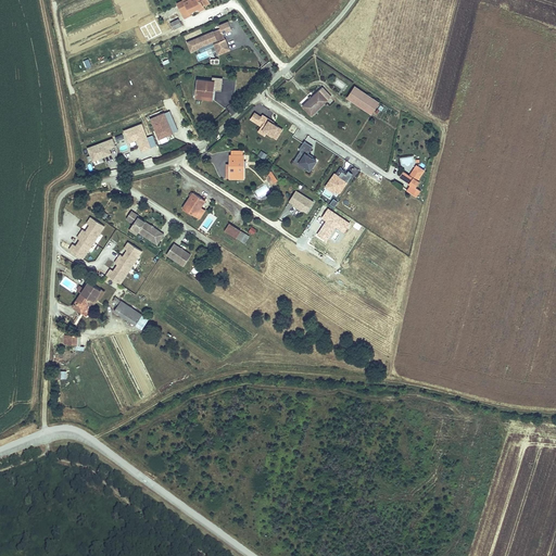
[(203,2),(206,0),(185,0),(186,2),(179,5),(185,15),(191,12),(190,10),(198,5),(203,2)]
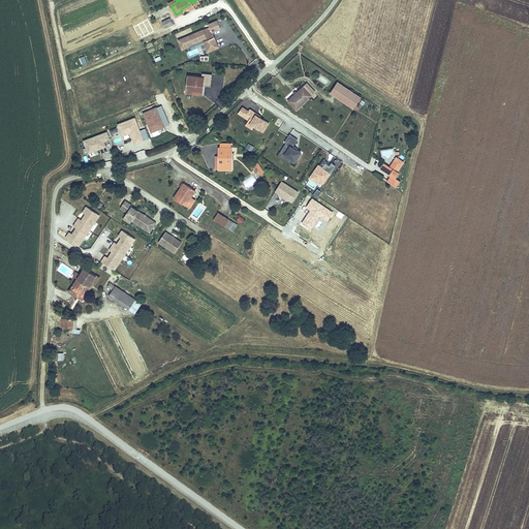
[(162,23),(159,25),(160,28),(173,22),(167,12),(159,17),(162,23)]
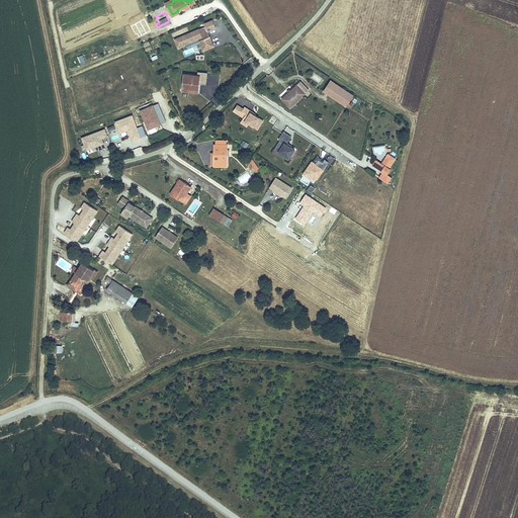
[(207,36),(206,33),(209,32),(208,30),(217,26),(213,18),(204,22),(205,25),(175,38),(179,48),(186,45),(186,44),(202,35),(203,38),(200,39),(204,50),(214,45),(210,35),(207,36)]
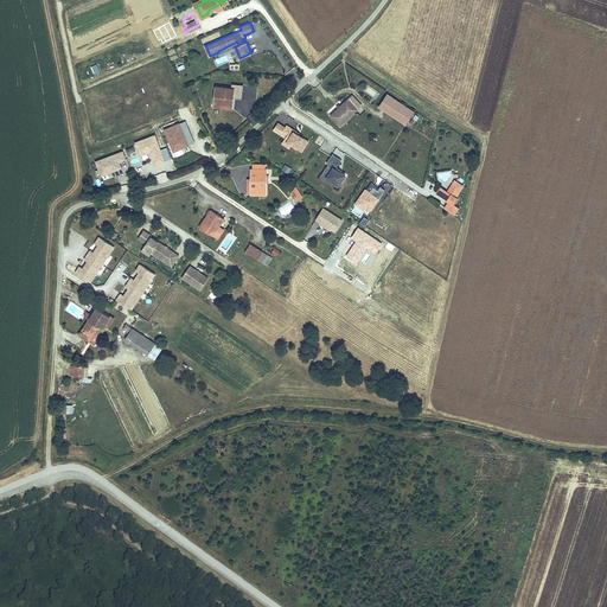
[(151,30),(140,34),(142,39),(153,36),(151,30)]
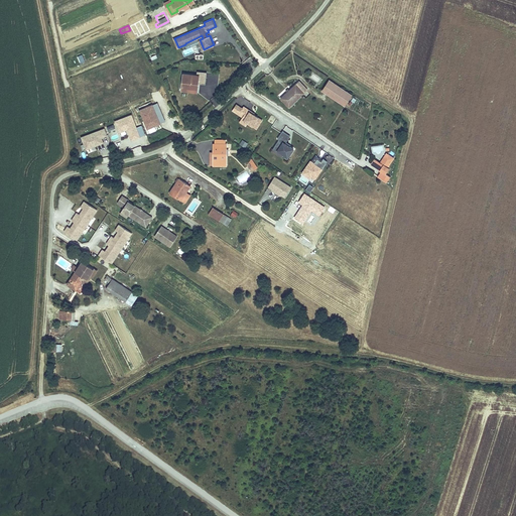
[(204,84),(205,72),(195,71),(195,73),(181,72),(179,87),(182,87),(197,88),(197,83),(204,84)]
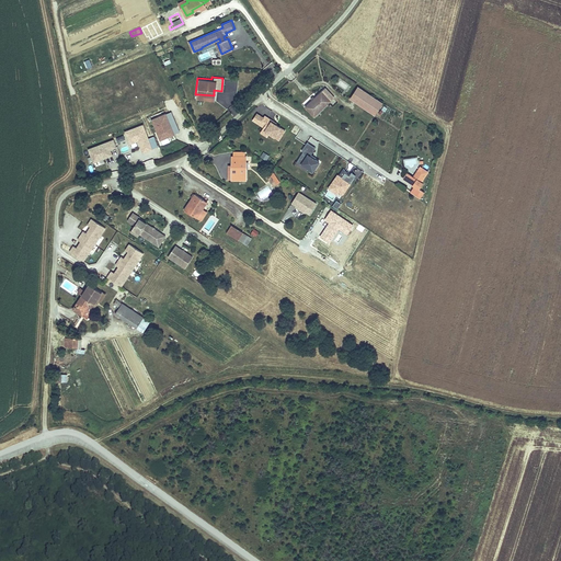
[(382,103),(358,87),(351,98),(375,114),(382,103)]
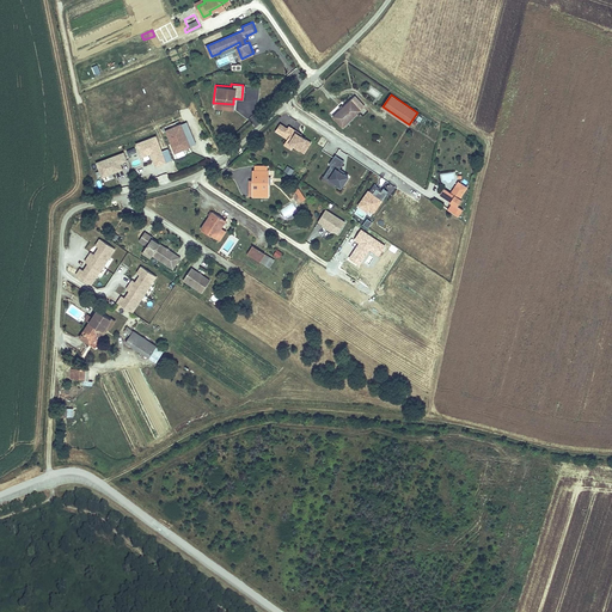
[(341,126),(361,108),(353,97),(332,116),(341,126)]
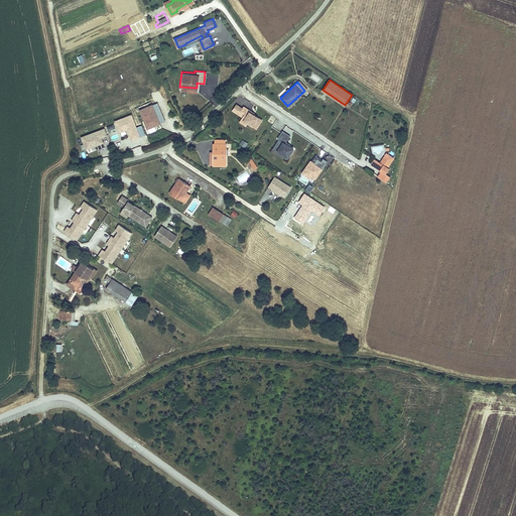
[(244,106),(243,108),(236,104),(232,110),(243,117),(240,122),(246,126),(248,123),(257,129),(263,120),(254,114),(254,113),(244,106)]
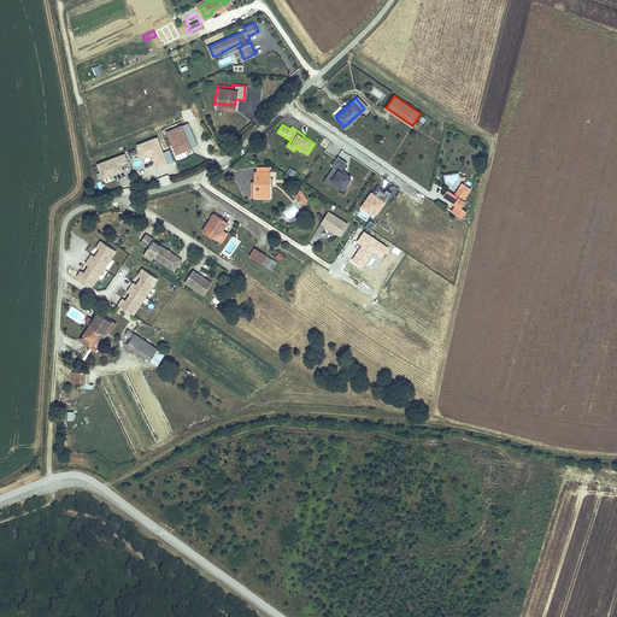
[(183,127),(178,129),(186,145),(192,142),(187,133),(183,127)]
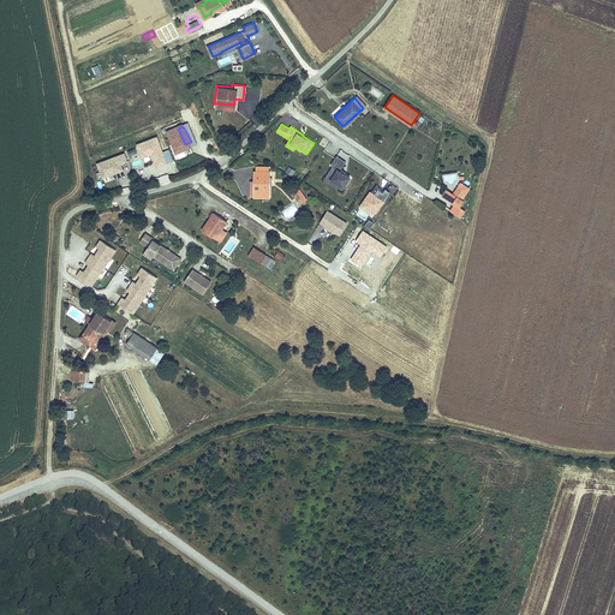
[(185,144),(178,129),(171,132),(149,143),(156,157),(185,144)]
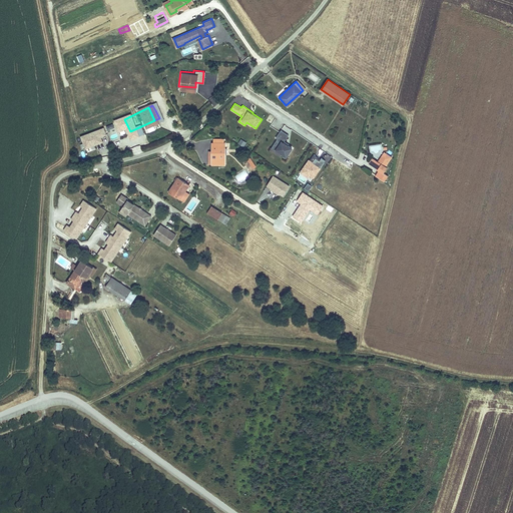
[(80,136),(85,148),(103,142),(101,137),(106,135),(103,127),(98,129),(80,136)]
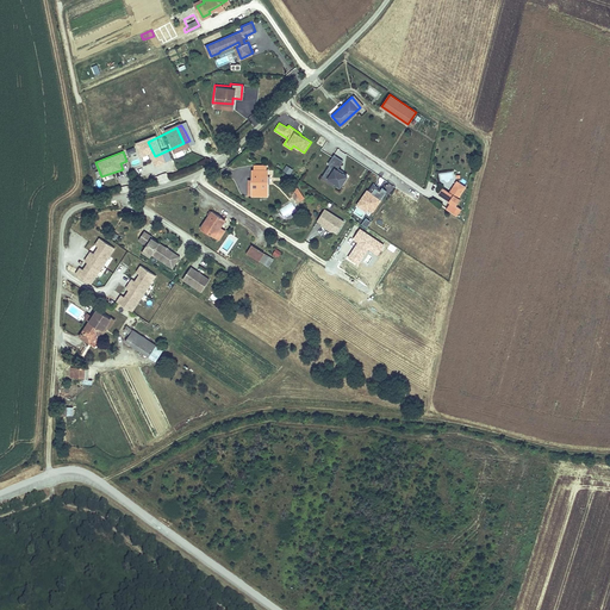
[(347,176),(337,169),(343,161),(334,155),(328,165),(329,166),(322,176),(328,180),(329,179),(341,186),(347,176)]
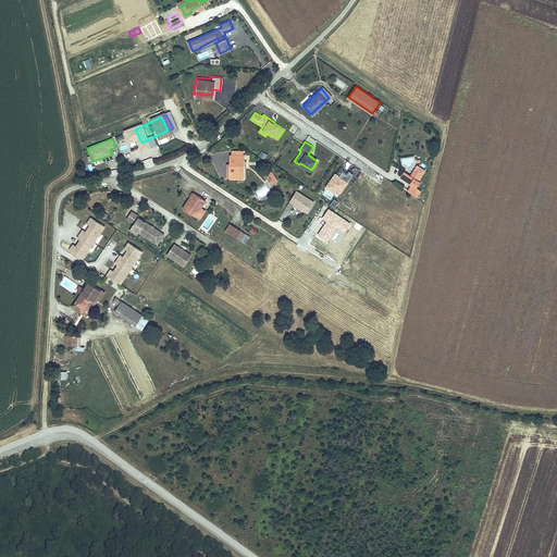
[(264,159),(268,155),(262,150),(259,156),(264,159)]
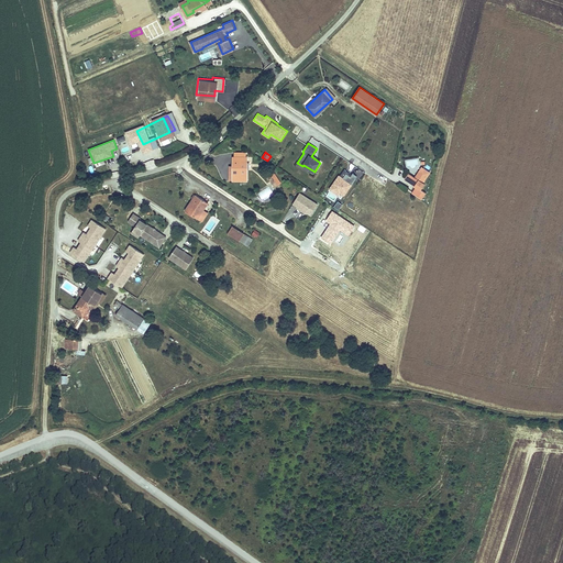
[(230,157),(230,167),(231,167),(231,180),(244,180),(244,157),(230,157)]
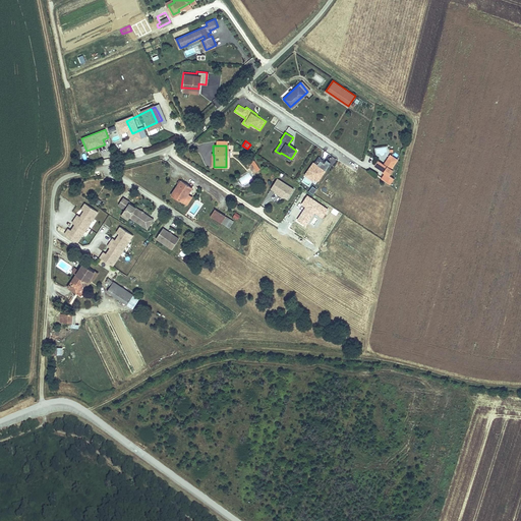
[(392,168),(398,159),(391,154),(387,160),(388,161),(386,165),(385,164),(379,160),(374,165),(386,172),(390,175),(394,169),(392,168)]
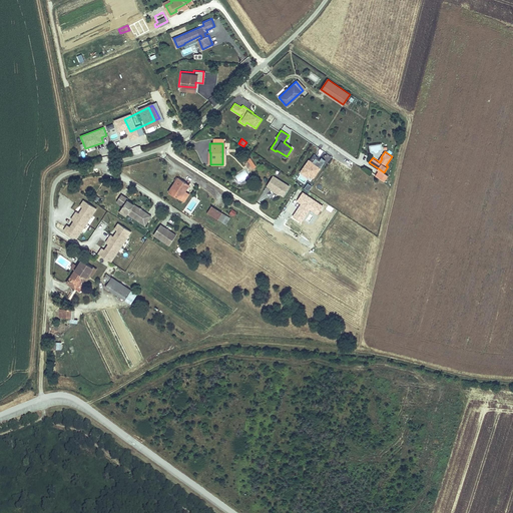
[(313,179),(325,160),(313,152),(301,172),(313,179)]
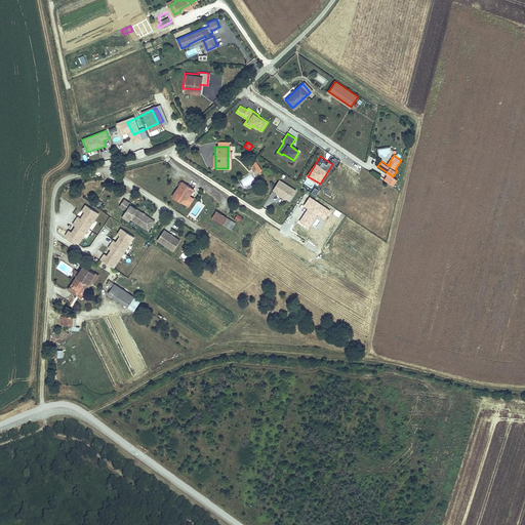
[(248,167),(251,168),(254,162),(249,159),(245,165),(240,168),(242,171),(248,167)]
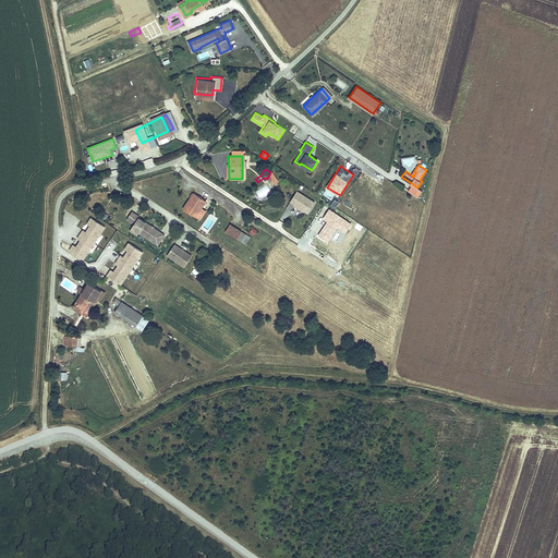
[(323,187),(318,193),(330,204),(335,198),(323,187)]
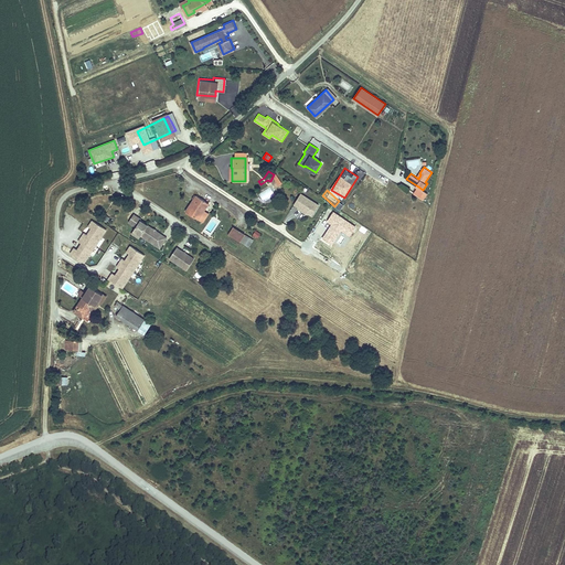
[(318,203),(301,193),(295,204),(311,215),(318,203)]
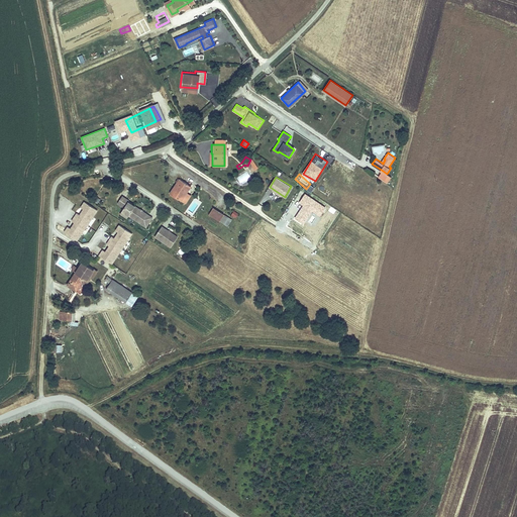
[(183,194),(185,192),(184,192),(187,186),(177,179),(168,193),(179,201),(183,194)]
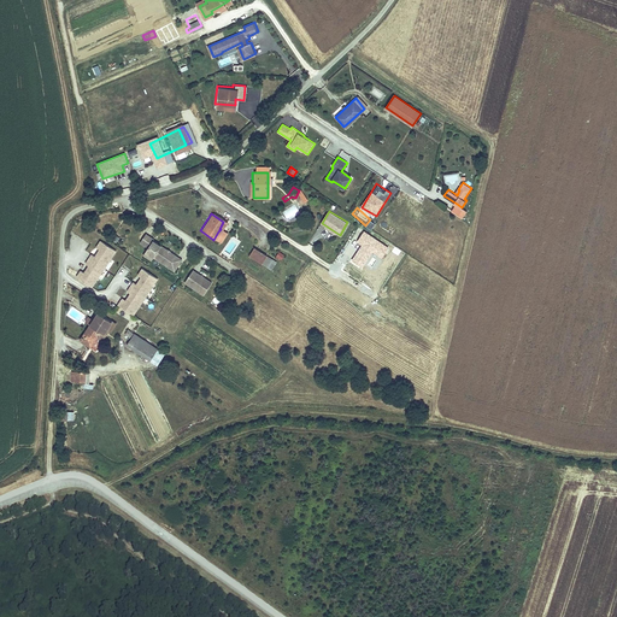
[(371,230),(376,223),(370,219),(365,227),(371,230)]
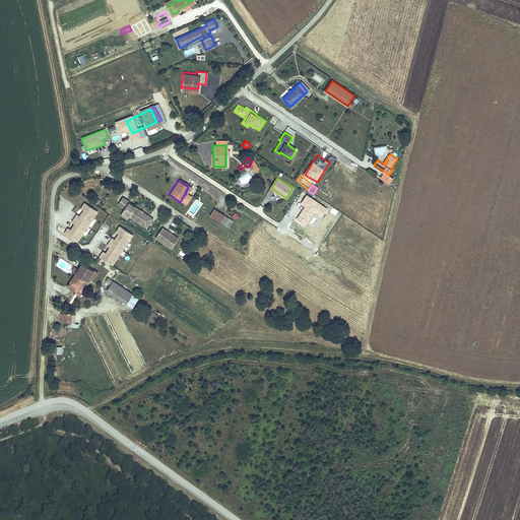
[(150,218),(126,203),(127,202),(123,199),(119,206),(122,208),(120,212),(127,216),(140,226),(143,222),(146,224),(150,218)]
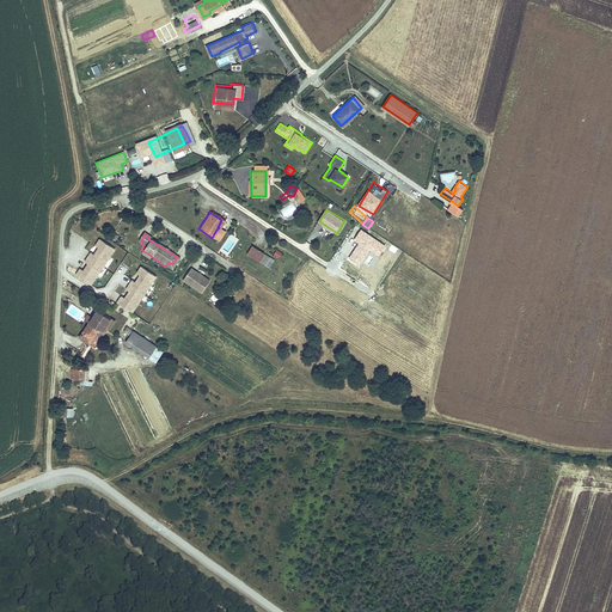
[(87,263),(83,270),(80,269),(75,275),(79,276),(91,286),(116,250),(103,240),(99,239),(96,245),(98,246),(93,255),(90,252),(85,261),(87,263)]
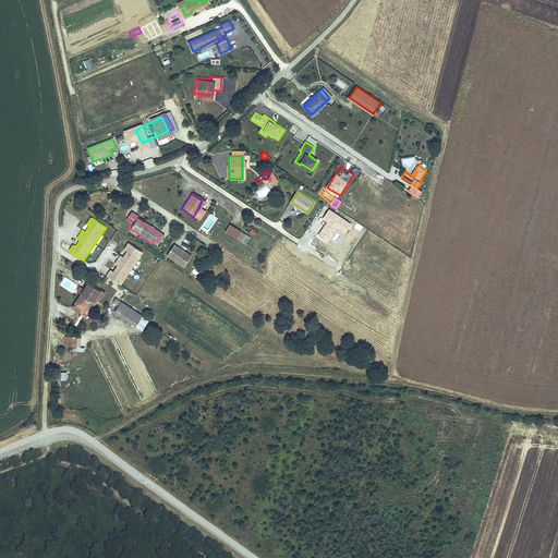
[(228,225),(223,231),(235,239),(240,232),(228,225)]
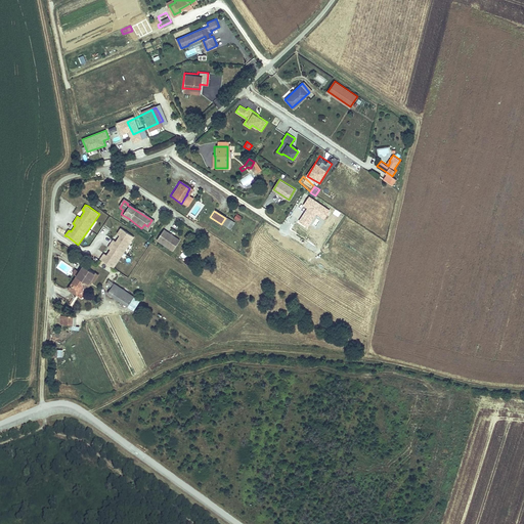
[(103,212),(98,221),(103,224),(108,215),(103,212)]
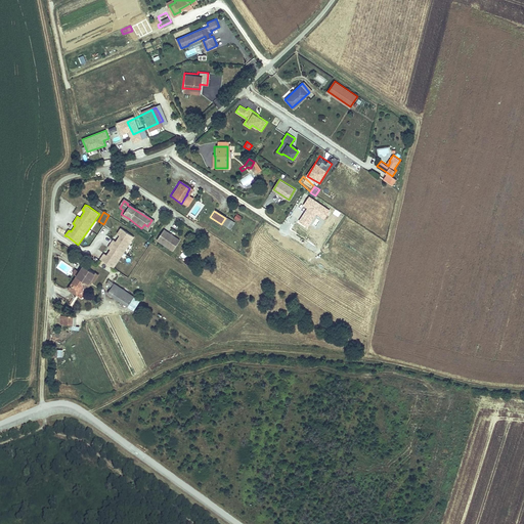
[(234,222),(225,218),(221,224),(230,229),(234,222)]
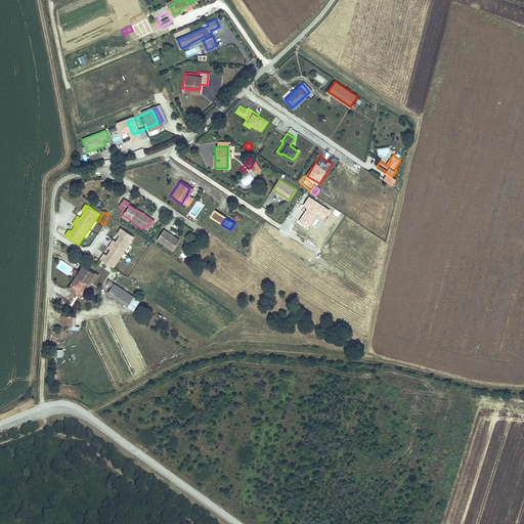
[(103,261),(114,268),(134,236),(124,229),(121,227),(117,233),(120,235),(116,242),(113,239),(107,247),(111,249),(106,255),(103,253),(100,259),(103,261)]
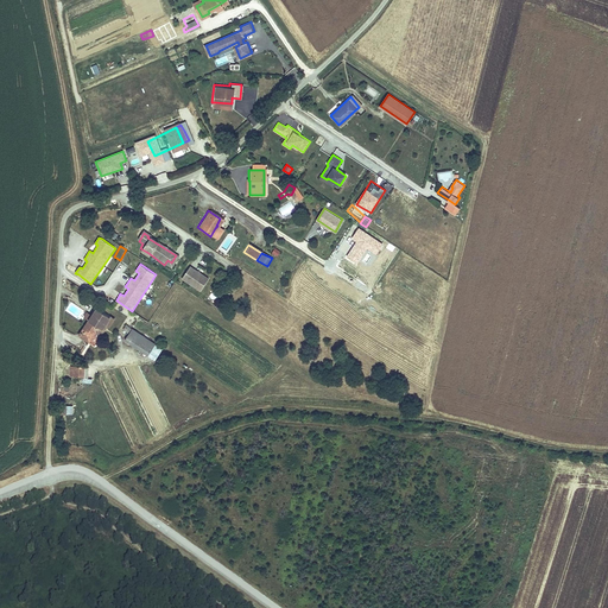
[(206,278),(187,266),(179,278),(197,290),(206,278)]
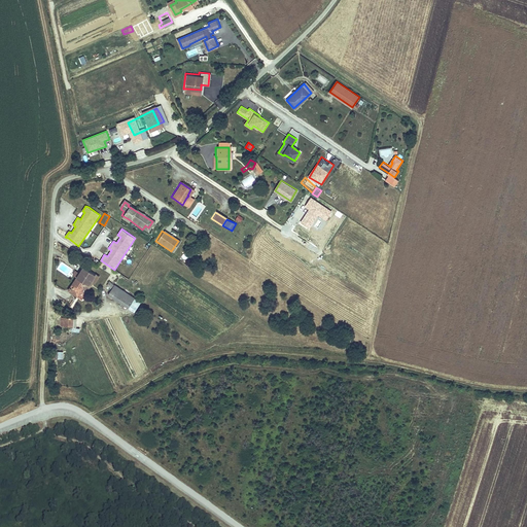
[(84,271),(70,293),(78,300),(84,290),(86,292),(93,284),(97,278),(84,271)]
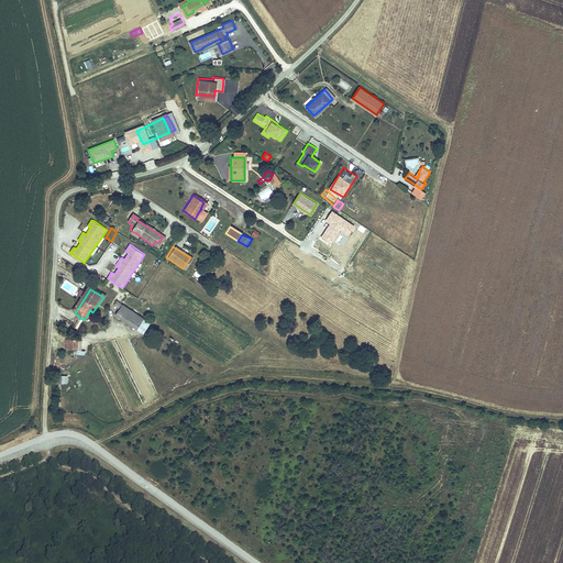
[(89,323),(101,305),(99,304),(92,312),(90,310),(84,320),(89,323)]
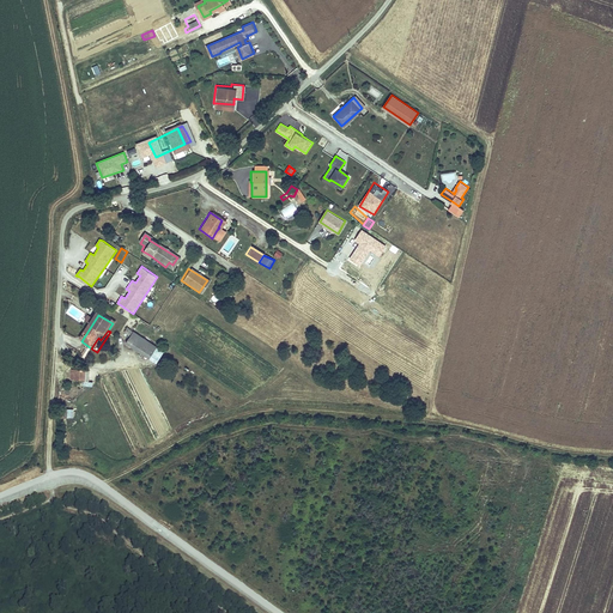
[(128,346),(151,362),(158,350),(131,332),(127,335),(133,339),(128,346)]
